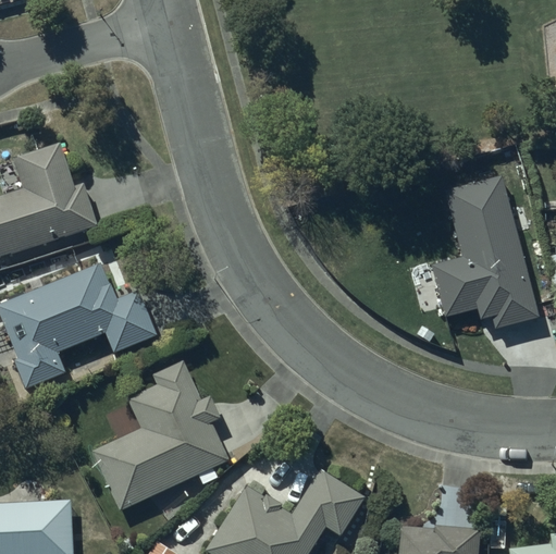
[(21,187),(0,194),(0,256),(95,225),(82,183),(74,186),(60,143),(12,159),(21,187)]
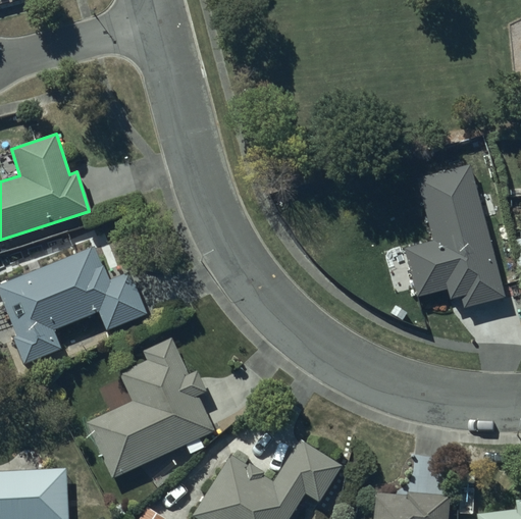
[(467,175),(419,189),(436,252),(407,260),(418,301),(448,293),(451,305),(463,302),(465,313),(502,303),(467,175)]
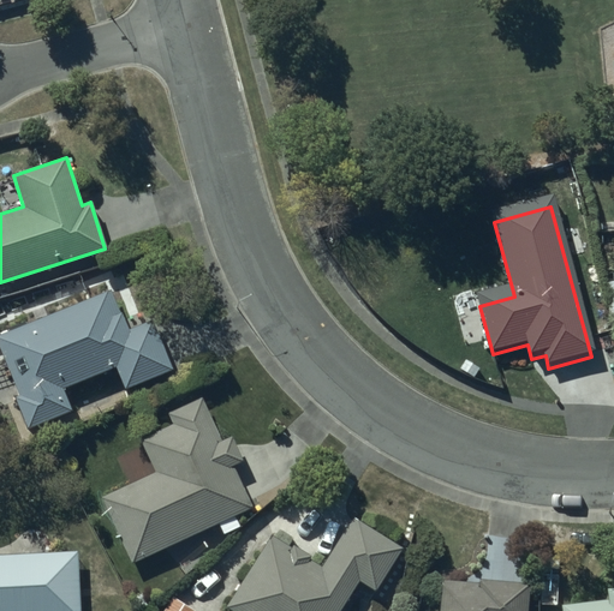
[(27,427),(72,409),(64,388),(115,367),(124,389),(173,370),(153,319),(130,329),(113,289),(0,334),(0,343),(19,394),(15,395),(27,427)]
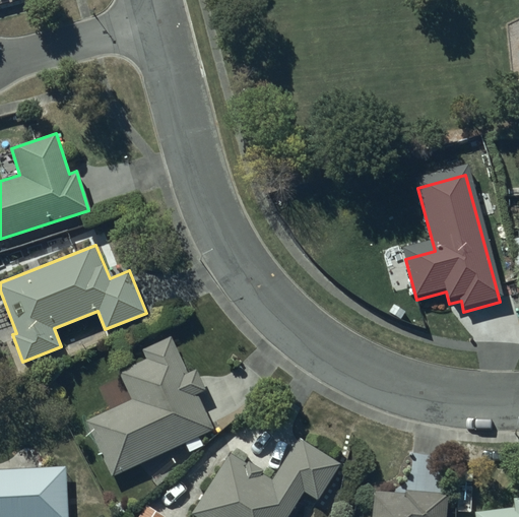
[(196,369),(188,372),(172,336),(143,349),(147,359),(119,372),(132,398),(84,421),(111,476),(214,429),(197,392),(205,389),(196,369)]
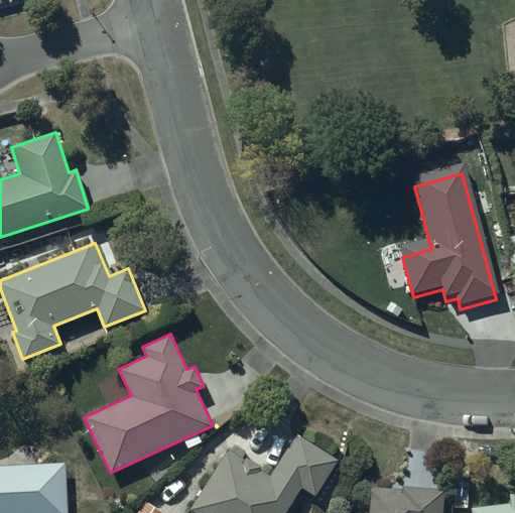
[(190,508),(198,512),(286,512),(302,488),(315,496),(339,461),(297,433),(269,476),(259,469),(261,466),(247,456),(245,460),(228,450),(190,508)]
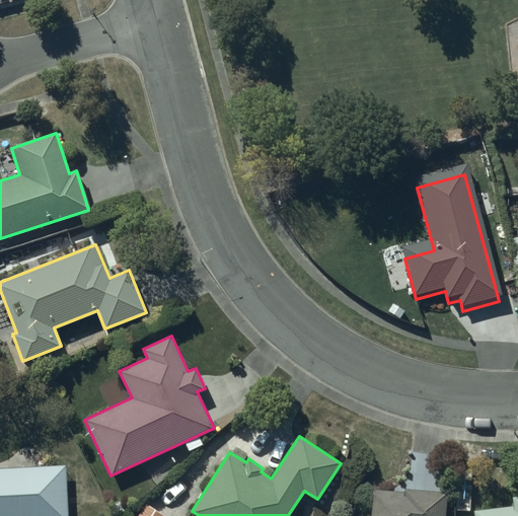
[(67,515),(67,467),(0,468),(0,515),(67,515)]
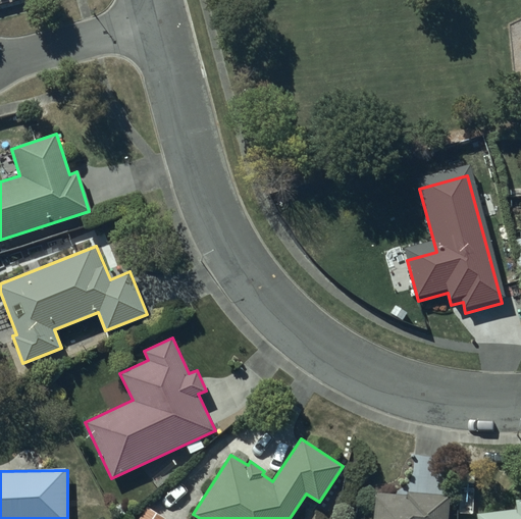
[(374,491),(371,518),(447,518),(449,495),(407,491),(407,495),(374,491)]
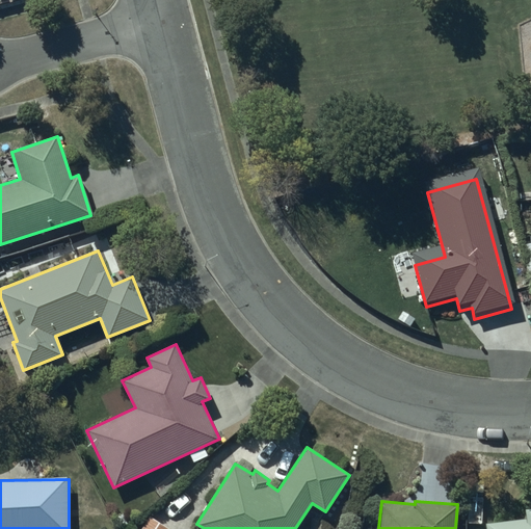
[(530,528),(530,508),(525,509),(526,520),(485,523),(486,528),(530,528)]
